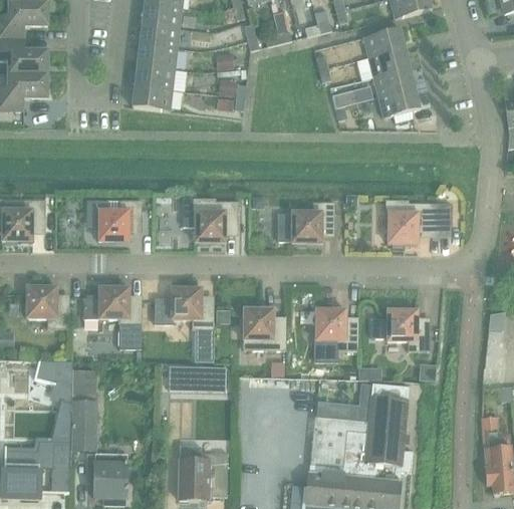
[(47,25),(47,1),(9,0),(9,14),(0,13),(0,36),(24,36),(24,24),(47,25)]
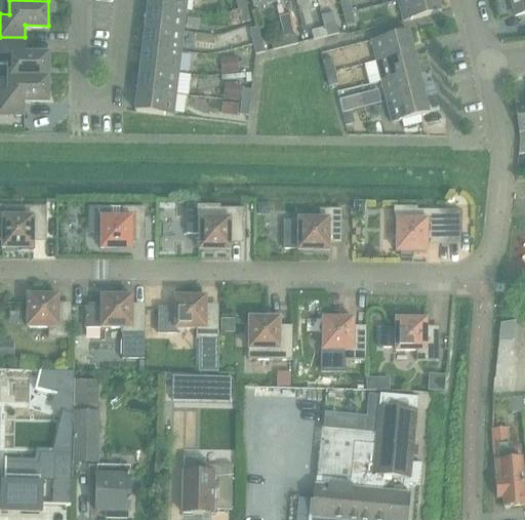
[(342,10),(352,8),(350,0),(340,0),(342,10)]
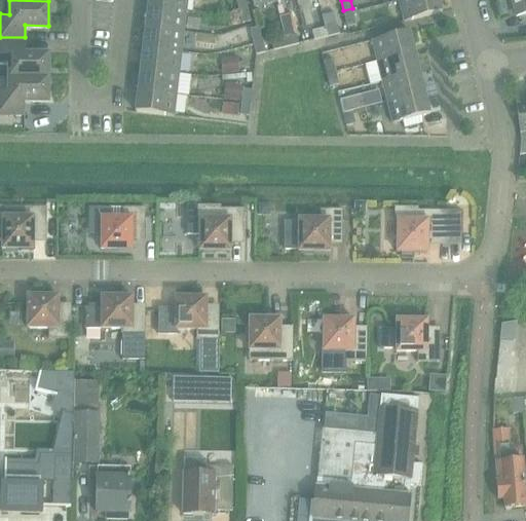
[(404,19),(441,9),(439,0),(400,0),(404,19)]
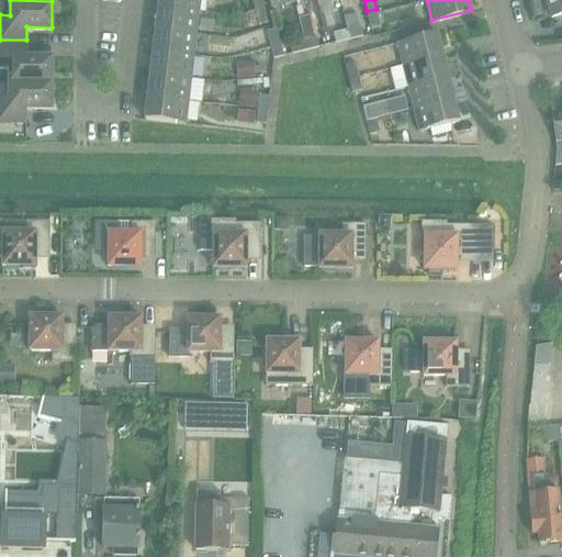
[(547,0),(551,13),(561,10),(561,0),(547,0)]
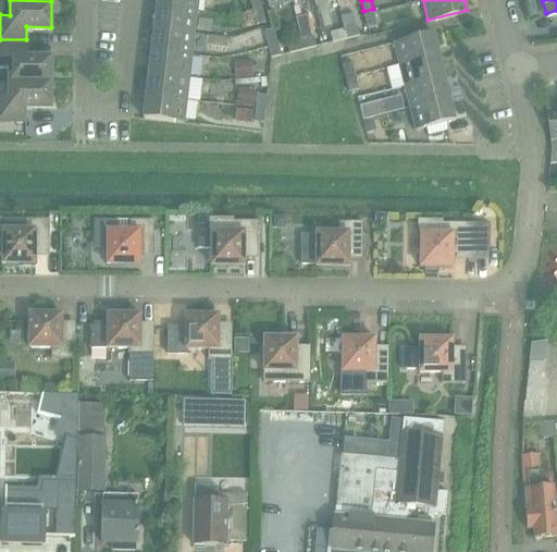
[(194,31),(197,8),(156,3),(153,25),(194,31)]
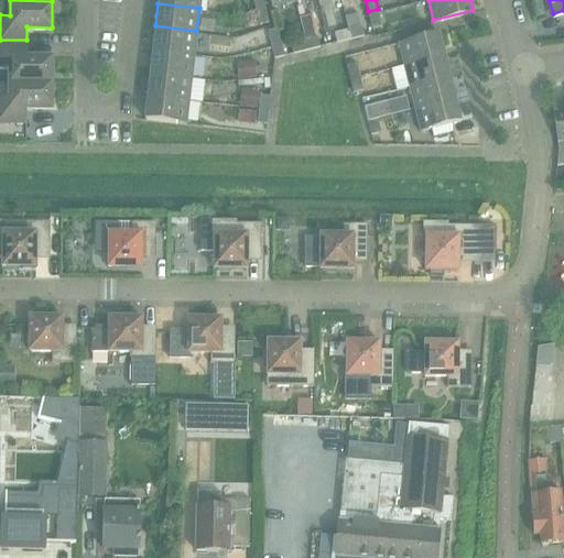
[(266,6),(256,8),(259,21),(269,19),(266,6)]
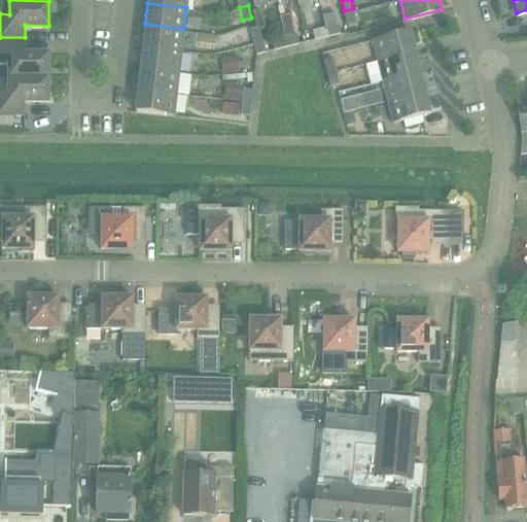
[(335,8),(322,11),(325,25),(338,22),(335,8)]
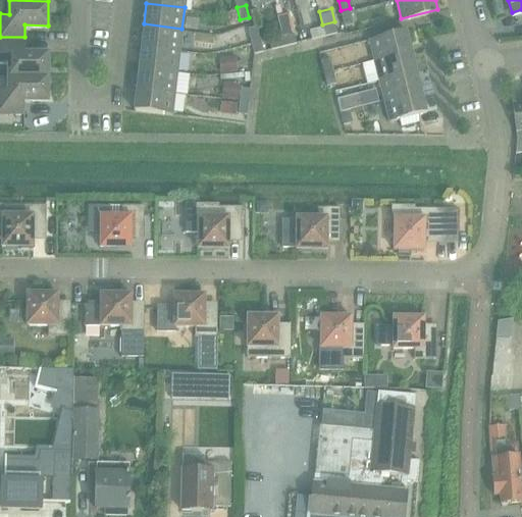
[(350,8),(341,10),(344,23),(353,21),(350,8)]
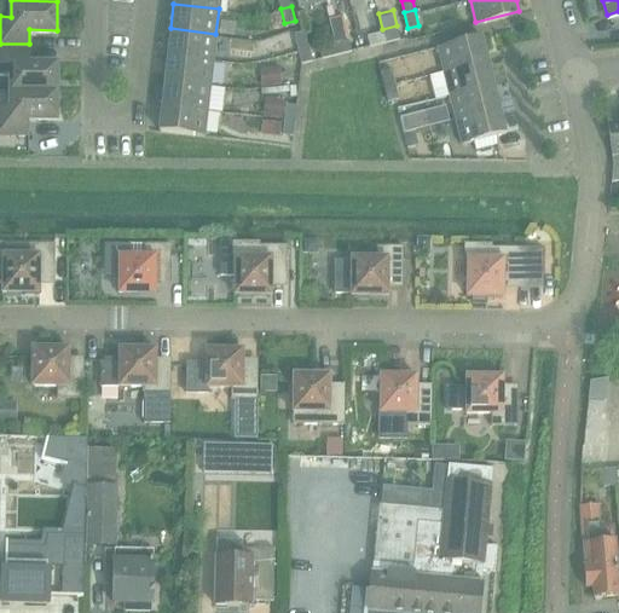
[(399,35),(397,25),(382,29),(385,39),(399,35)]
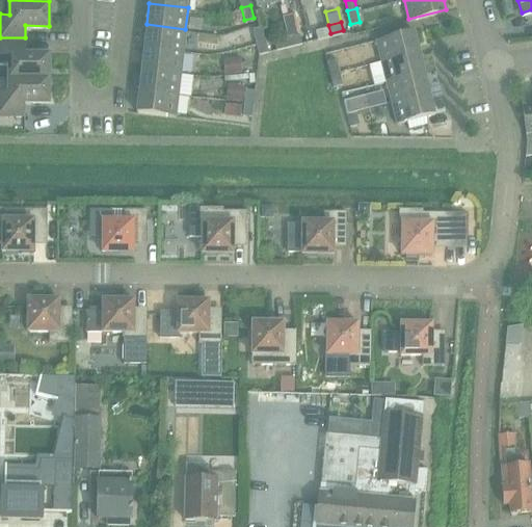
[(144,45),(183,50),(185,29),(147,24),(144,45)]
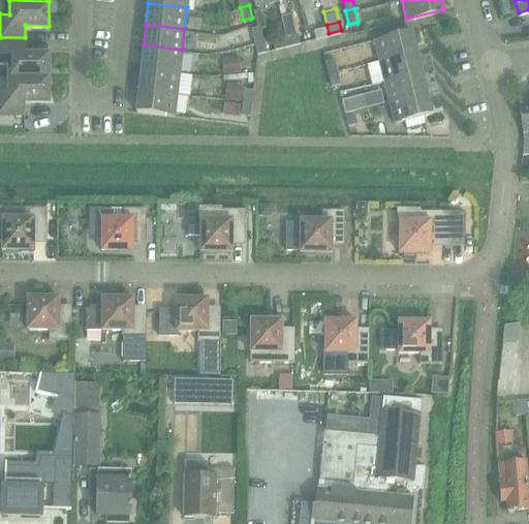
[(254,38),(263,36),(260,24),(251,26),(252,31),(244,33),(246,43),(255,41),(254,38)]
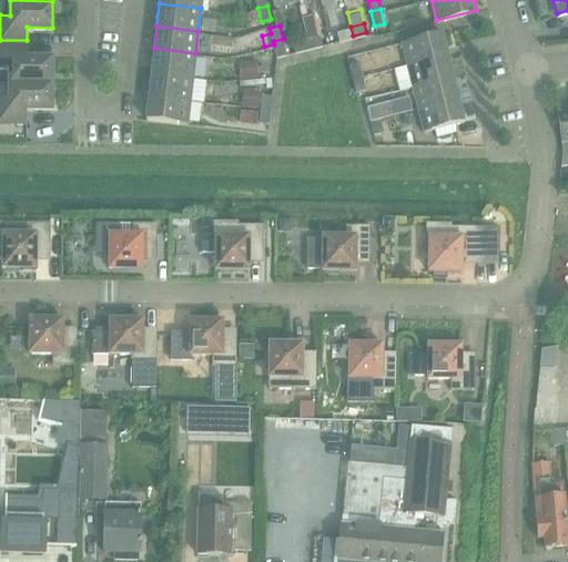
[(353,36),(351,27),(337,30),(340,39),(353,36)]
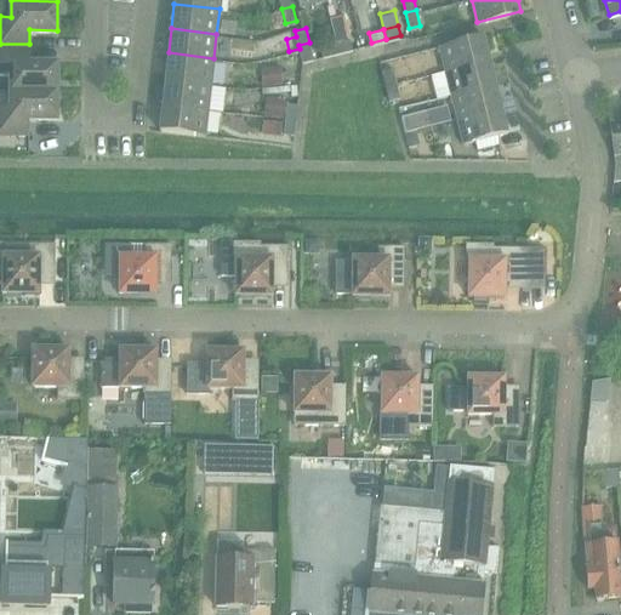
[(483,33),(460,39),(438,44),(445,68),(489,57),(483,33)]
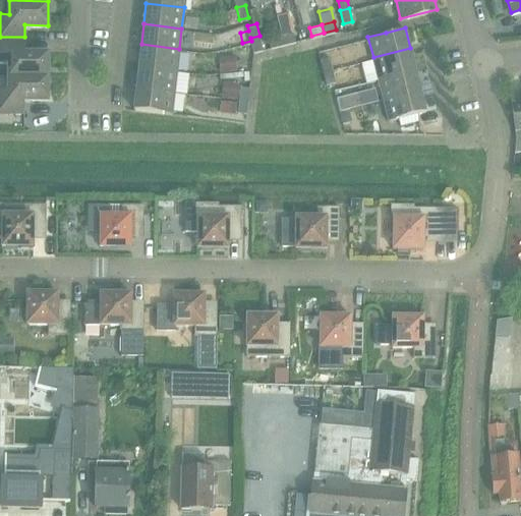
[(281,35),(283,43),(295,40),(293,32),(281,35)]
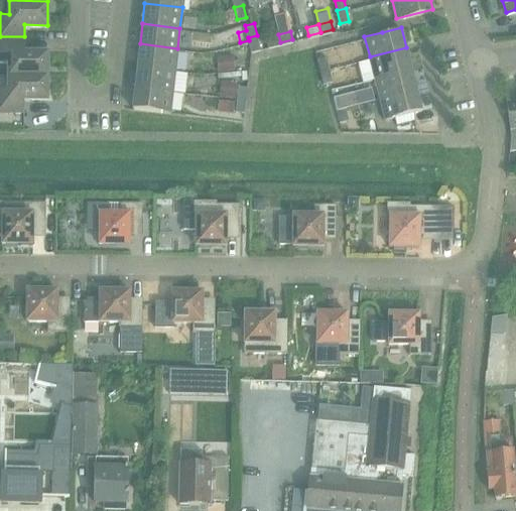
[(280,42),(278,34),(265,37),(268,45),(280,42)]
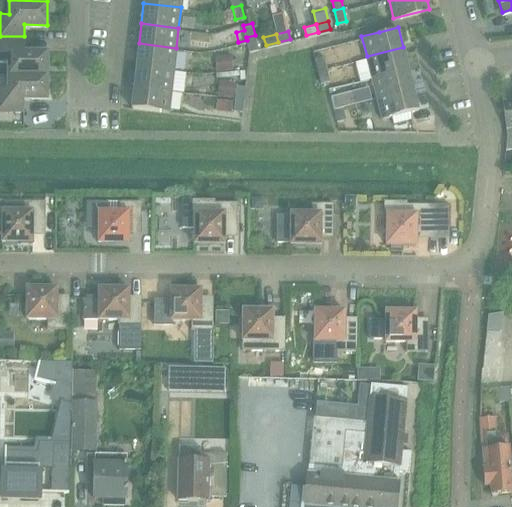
[(249,49),(258,47),(255,35),(246,37),(247,40),(249,49)]
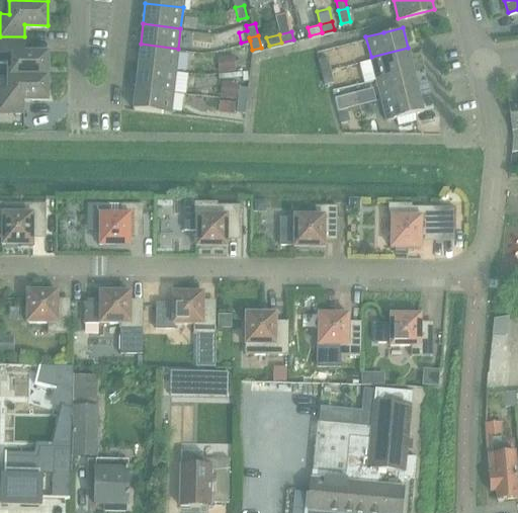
[(8,73),(48,73),(48,50),(24,49),(24,36),(0,36),(0,60),(8,61),(8,73)]
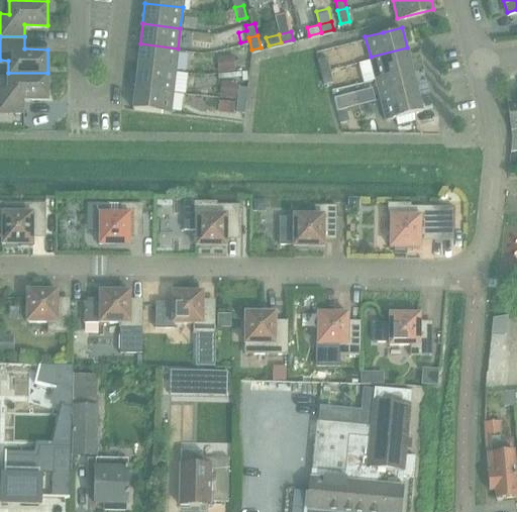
[(176,69),(178,48),(140,43),(137,65),(176,69)]
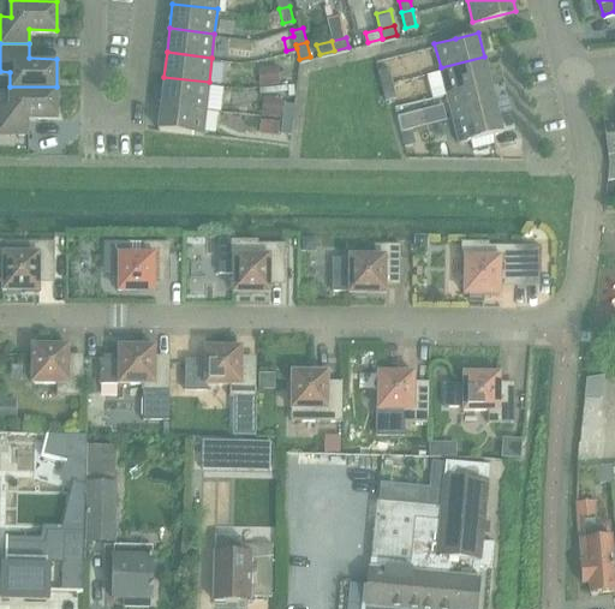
[(267,52),(236,52),(236,65),(267,64),(267,52)]
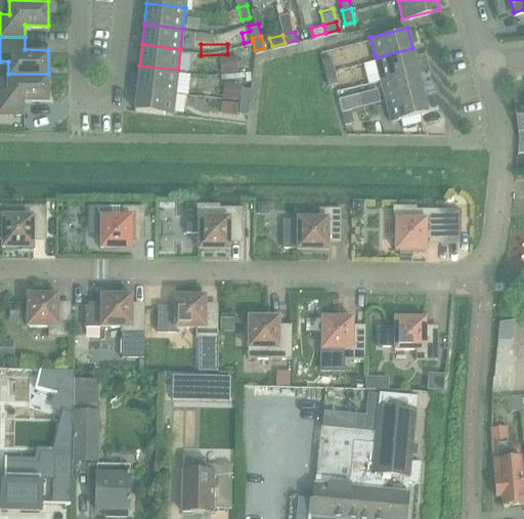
[(380,78),(418,69),(412,48),(376,57),(380,78)]
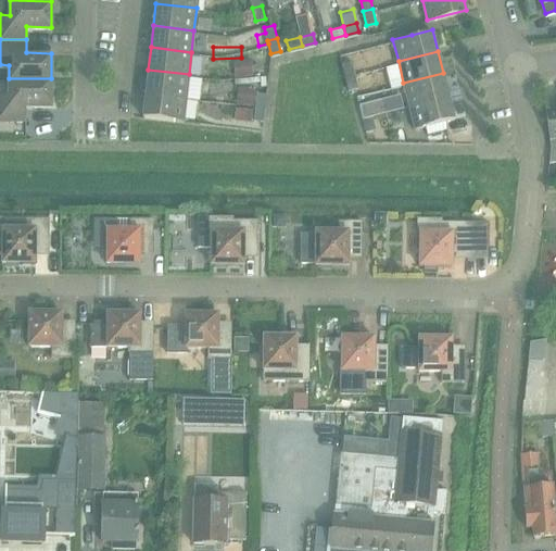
[(344,75),(354,73),(351,59),(341,61),(344,75)]
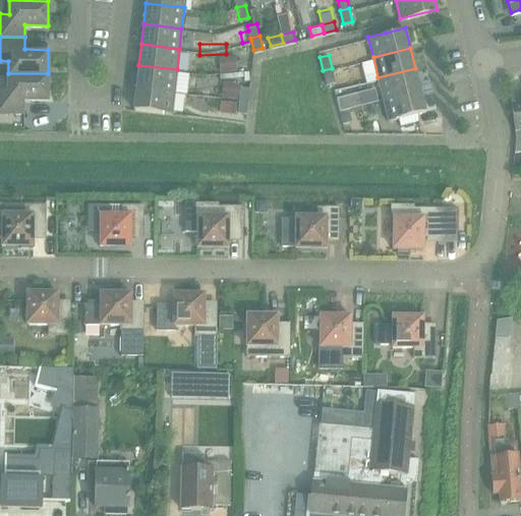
[(136,86),(174,90),(177,69),(138,65),(136,86)]
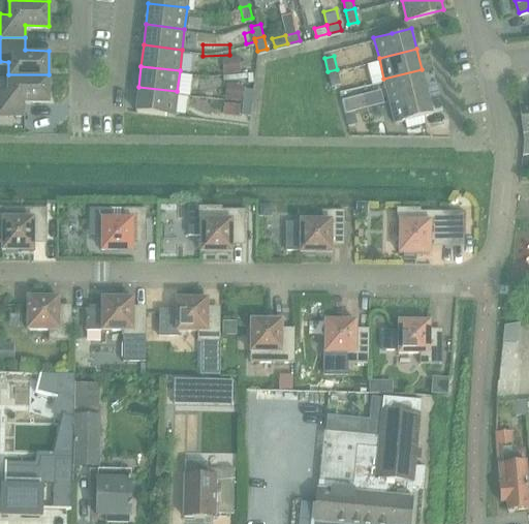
[(337,69),(328,71),(331,84),(340,82),(337,69)]
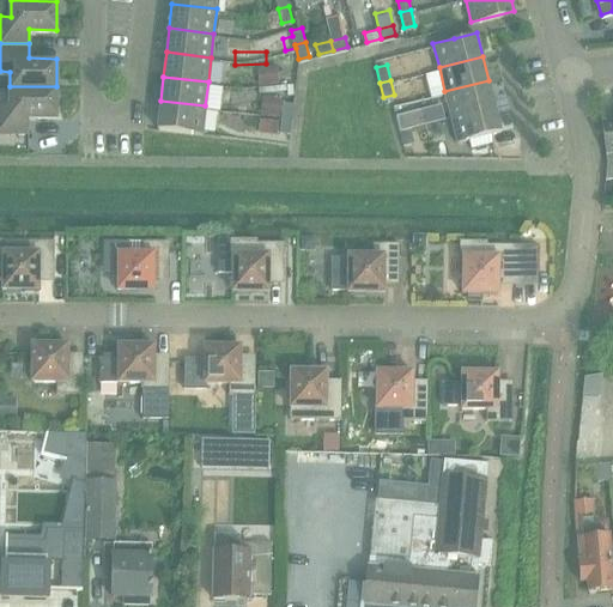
[(450,115),(495,104),(489,80),(444,91),(450,115)]
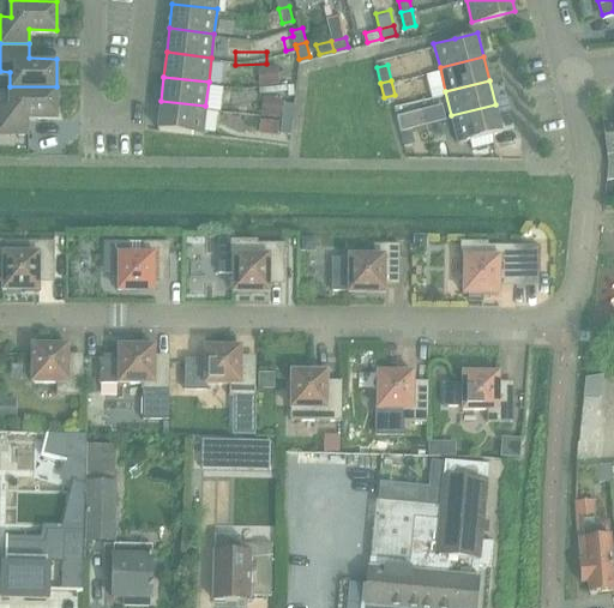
[(435,83),(391,96),(395,112),(440,98),(435,83)]
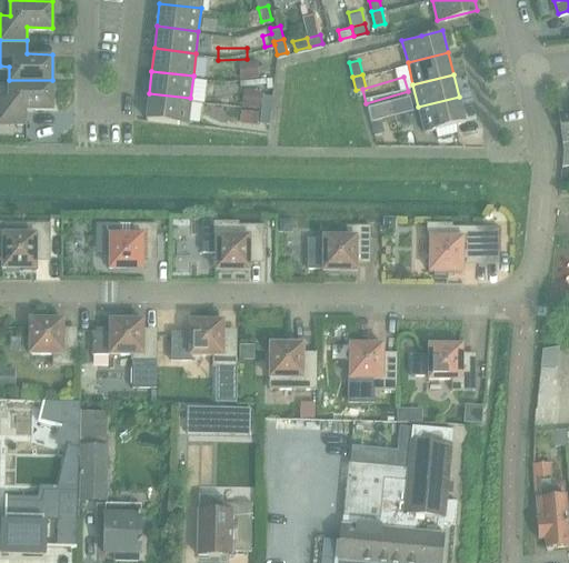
[(51,108),(52,80),(9,80),(8,96),(0,94),(0,120),(26,120),(27,107),(51,108)]
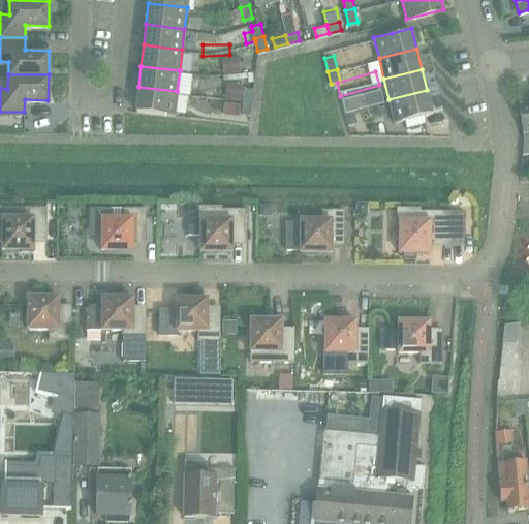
[(227,82),(226,95),(242,97),(243,84),(227,82)]
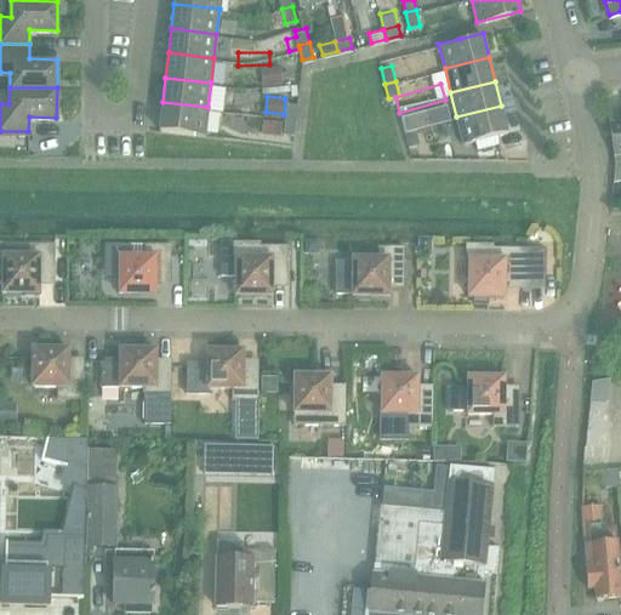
[(285,117),(295,118),(297,102),(286,101),(285,117)]
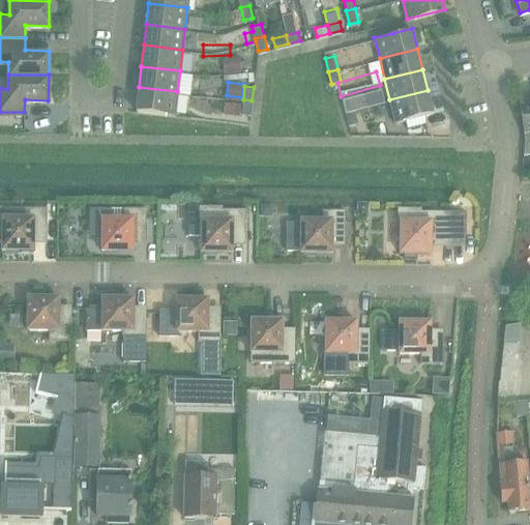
[(529,86),(529,87),(529,88),(529,110),(521,112),(525,138),(523,152),(529,151),(529,86)]
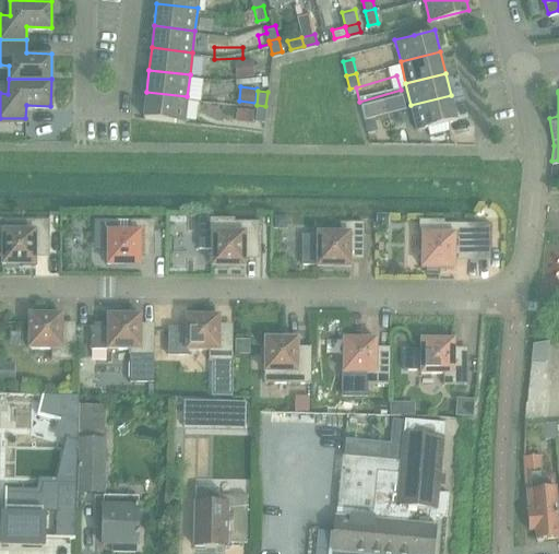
[(185,119),(187,96),(146,92),(143,115),(185,119)]
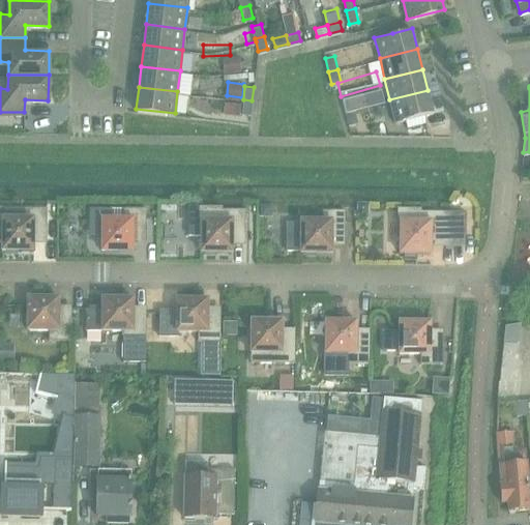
[(394,120),(413,116),(433,111),(428,90),(389,99),(394,120)]
